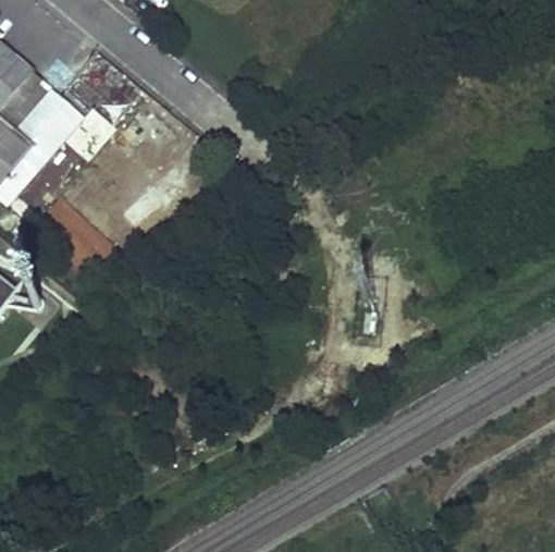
[(0,39),(0,111),(35,70),(0,39)]
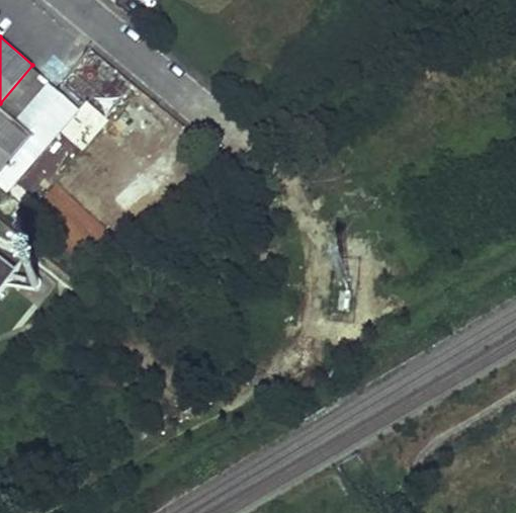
[(0,103),(0,104),(16,117),(50,79),(32,65),(0,103)]
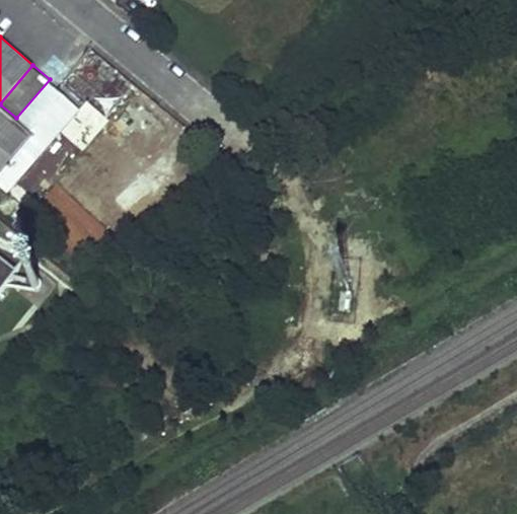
[(16,118),(0,104),(0,173),(34,133),(16,118)]
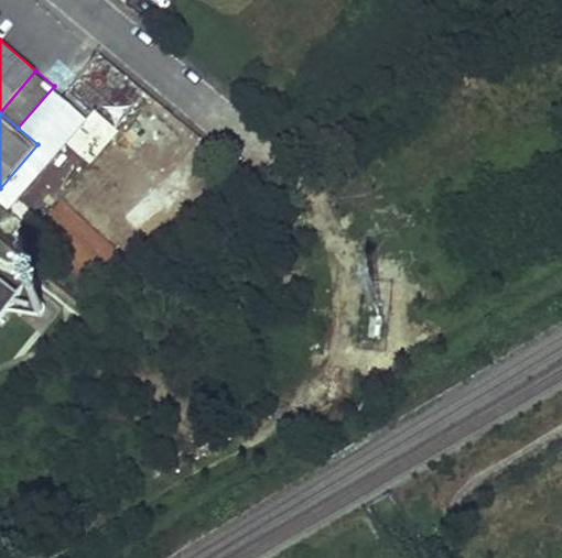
[(100,128),(77,151),(101,175),(125,150),(100,128)]
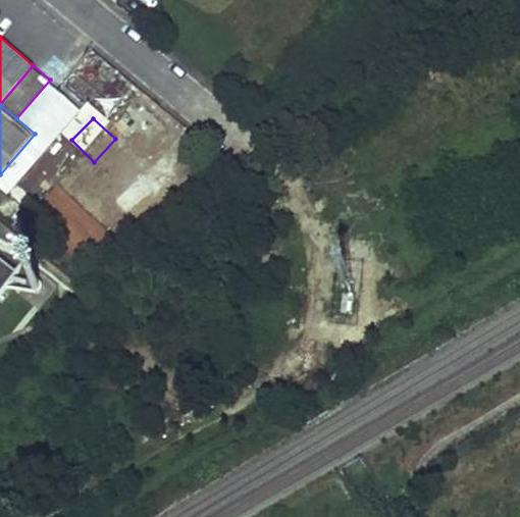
[(146,166),(118,198),(135,214),(164,185),(146,166)]
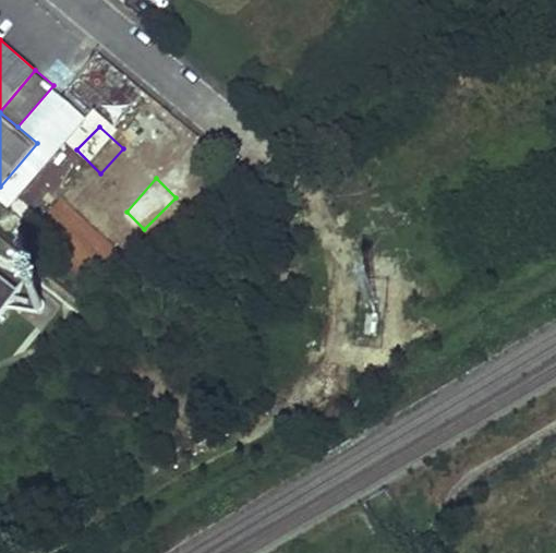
[(0,274),(0,308),(16,287),(0,274)]
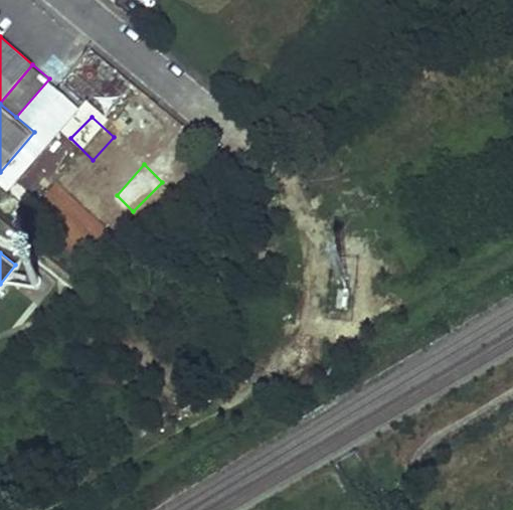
[(36,289),(38,289),(40,288),(41,287),(42,285),(42,283),(42,281),(41,280),(39,278),(37,278),(35,278),(33,279),(32,281),(32,283),(32,285),(33,287),(34,288),(36,289)]
